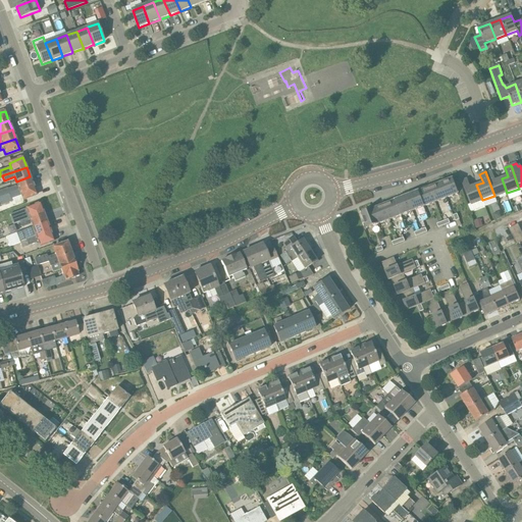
[(494,196),(496,198),(507,193),(502,178),(496,180),(492,172),(486,174),(494,196)]
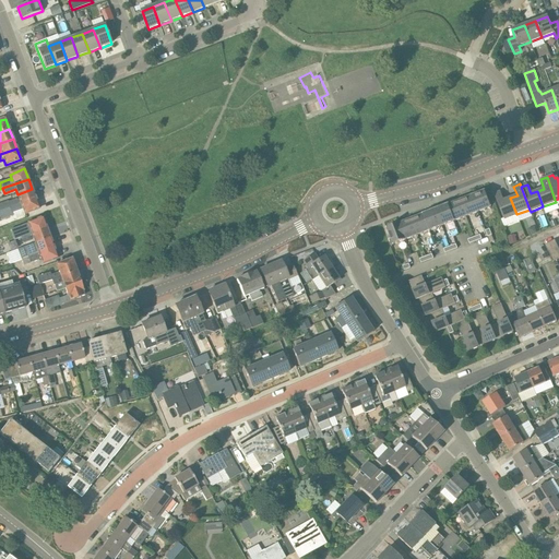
[(0,211),(35,199),(32,189),(18,194),(19,200),(16,199),(8,202),(8,201),(2,203),(0,203),(0,211)]
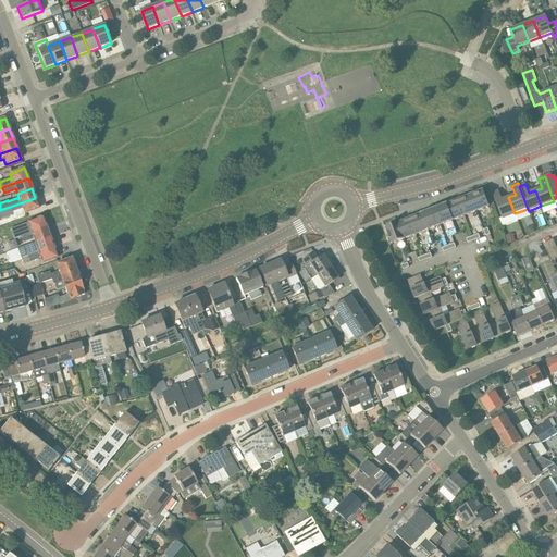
[(470,196),(477,211),(489,207),(483,190),(470,196)]
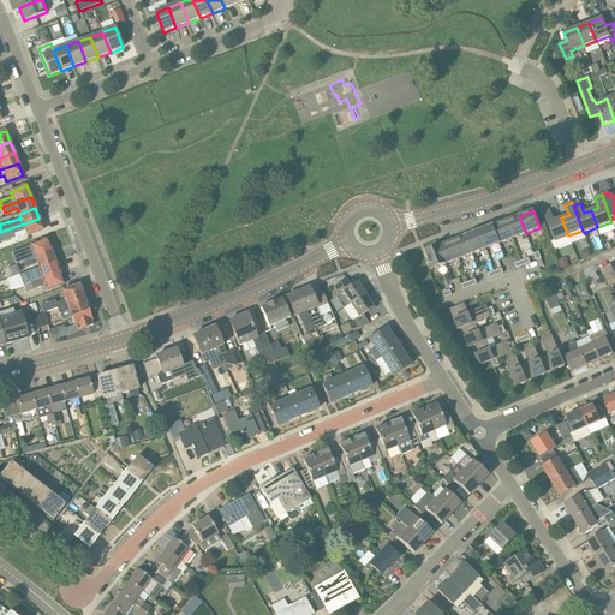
[(554,240),(568,236),(561,218),(554,221),(550,210),(543,214),(554,240)]
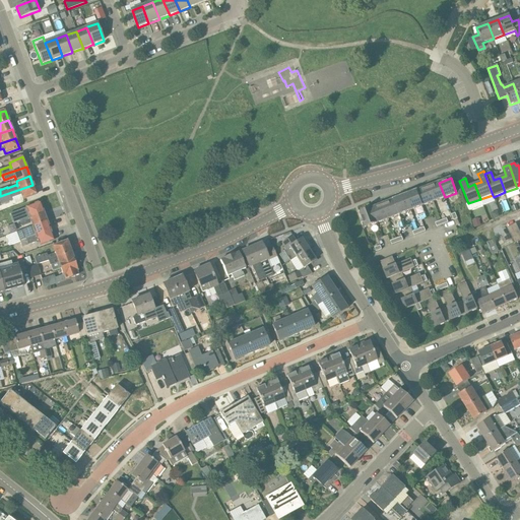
[(434,201),(445,197),(439,183),(428,187),(434,201)]
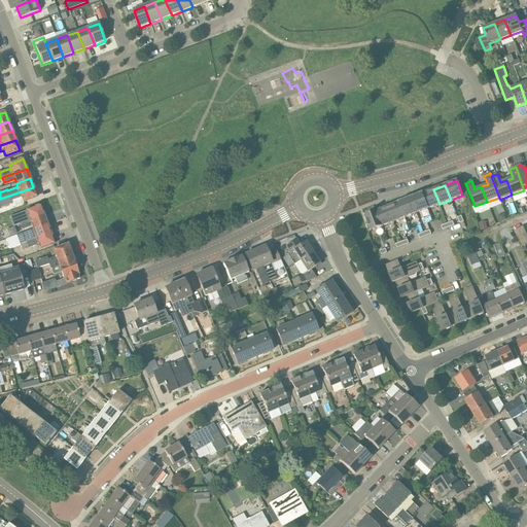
[(14,200),(22,198),(23,202),(37,197),(33,187),(0,199),(0,208),(11,204),(10,201),(14,200)]
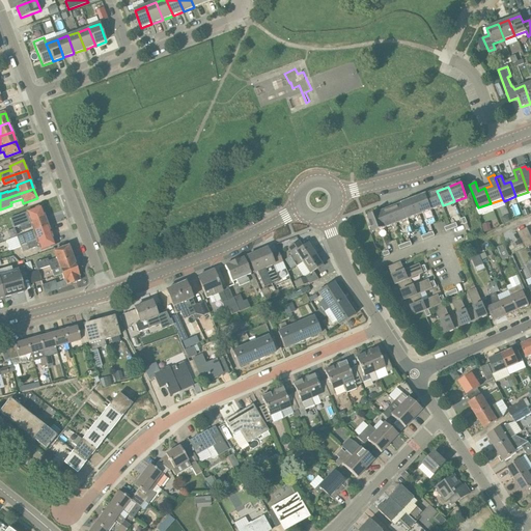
[(431,210),(443,205),(437,191),(425,195),(431,210)]
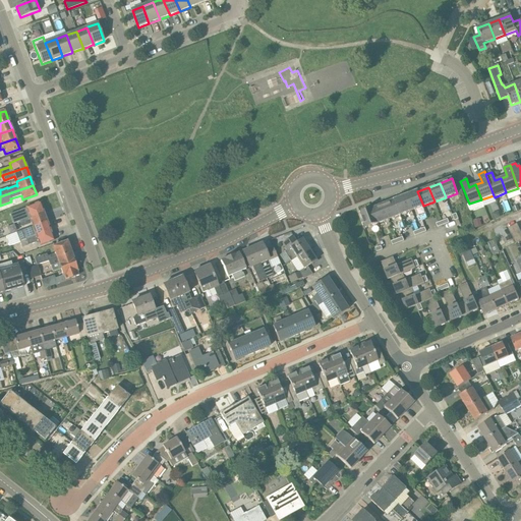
[(423,207),(423,206),(417,191),(406,195),(411,211),(423,207)]
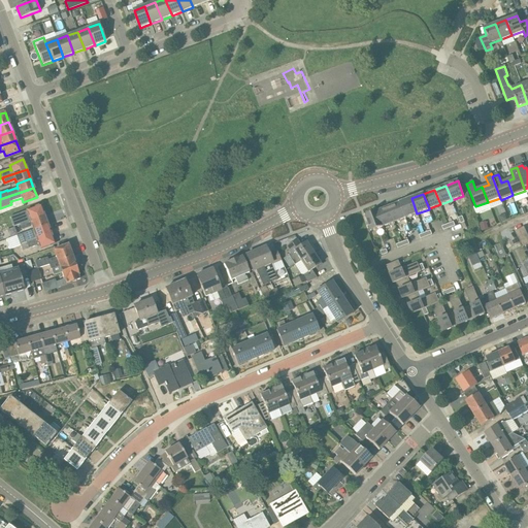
[(405,218),(417,213),(411,198),(399,203),(405,218)]
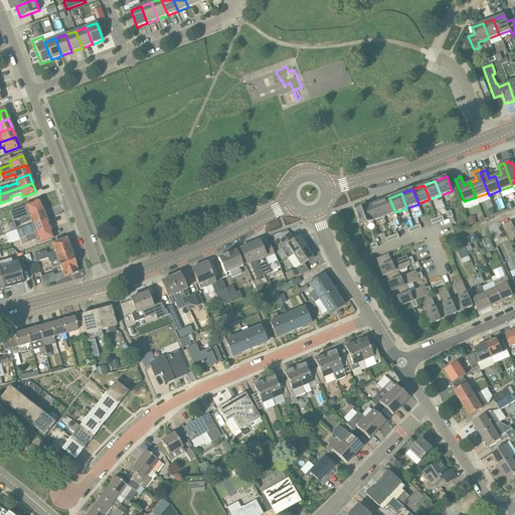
[(384,216),(395,212),(389,198),(379,202),(384,216)]
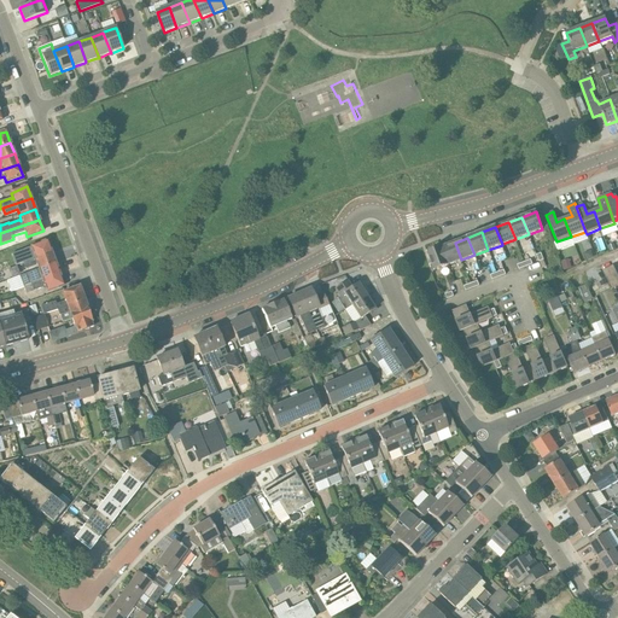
[(30,252),(21,257),(24,263),(52,252),(47,242),(30,248),(34,256),(30,252)]
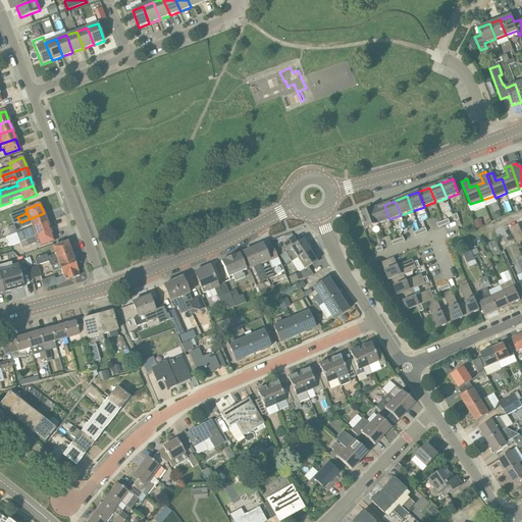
[(379,223),(389,219),(384,205),(373,209),(379,223)]
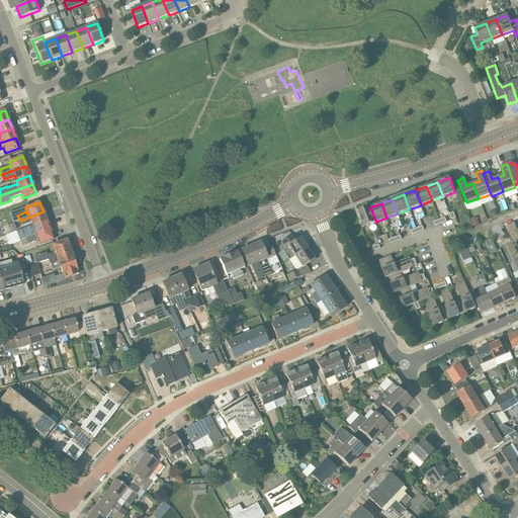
[(376,222),(370,207),(358,211),(362,222),(360,223),(362,229),(363,229),(363,228),(376,223),(376,222)]
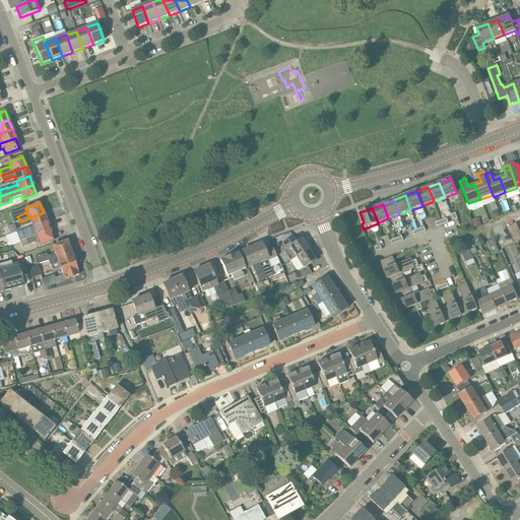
[(491,213),(494,219),(500,216),(497,210),(491,213)]
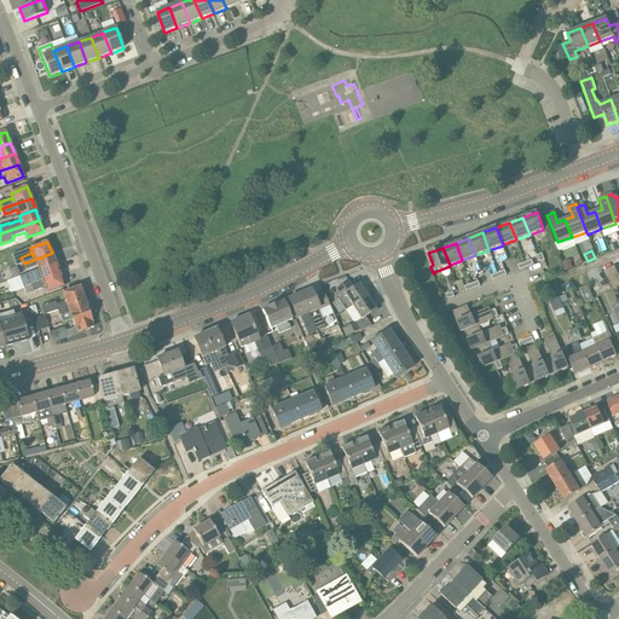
[(39,270),(56,264),(52,253),(24,264),(25,270),(35,266),(36,262),(39,270)]
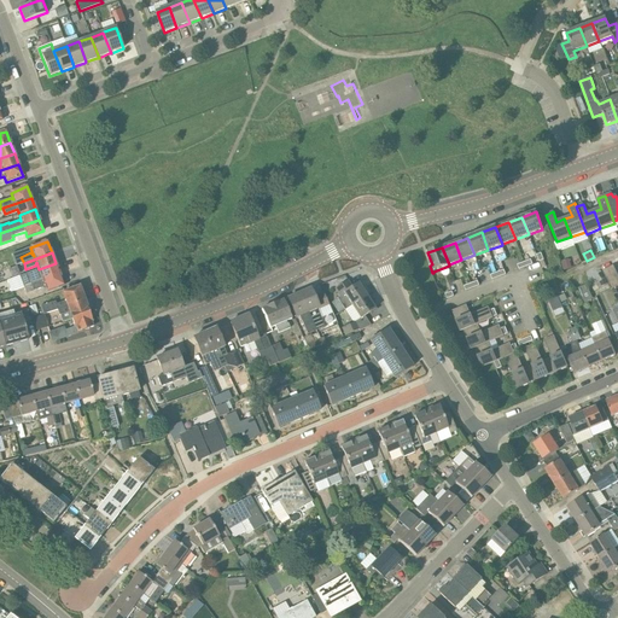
[(560,262),(564,270),(571,268),(567,258),(560,262)]
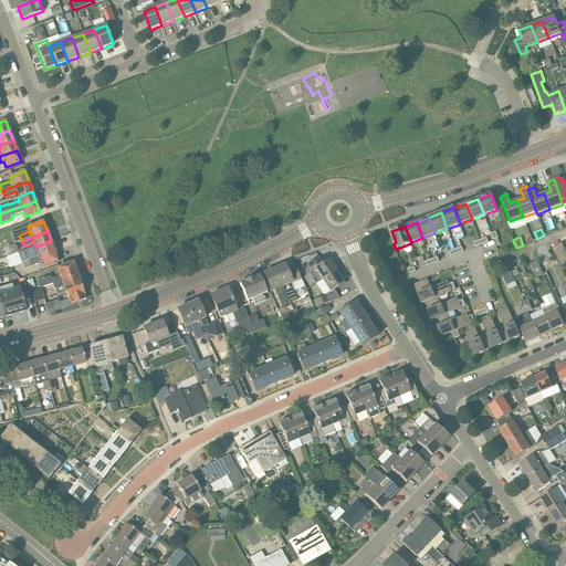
[(35,247),(18,253),(22,263),(29,261),(54,251),(51,241),(35,247)]
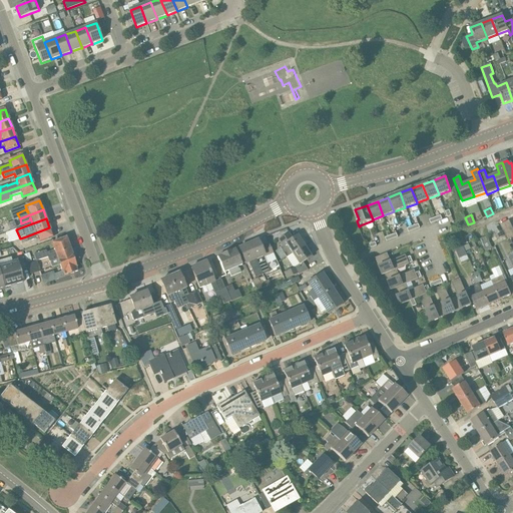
[(500,224),(507,239),(512,236),(512,229),(508,220),(500,224)]
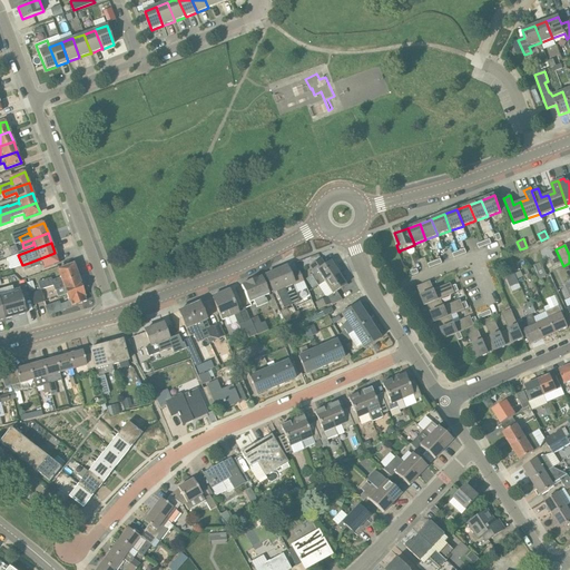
[(41,262),(43,269),(59,264),(55,253),(29,263),(22,265),(25,272),(31,268),(40,265),(41,262)]
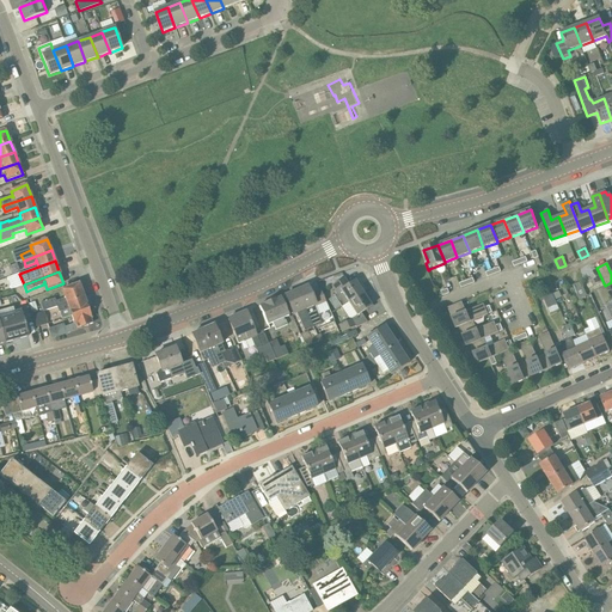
[(348,303),(363,293),(354,281),(348,285),(344,277),(331,286),(337,294),(334,295),(341,307),(348,303)]
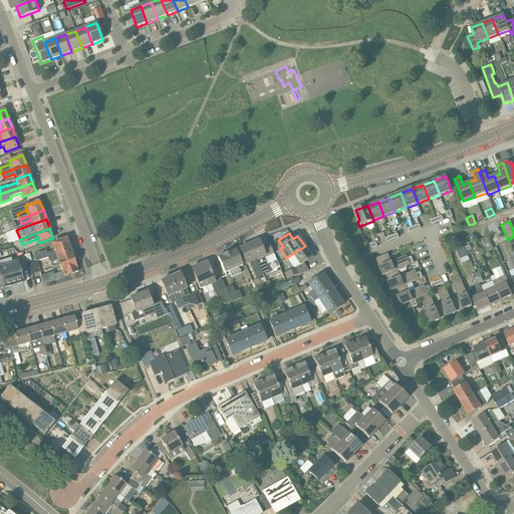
[(481,240),(486,252),(492,249),(487,237),(481,240)]
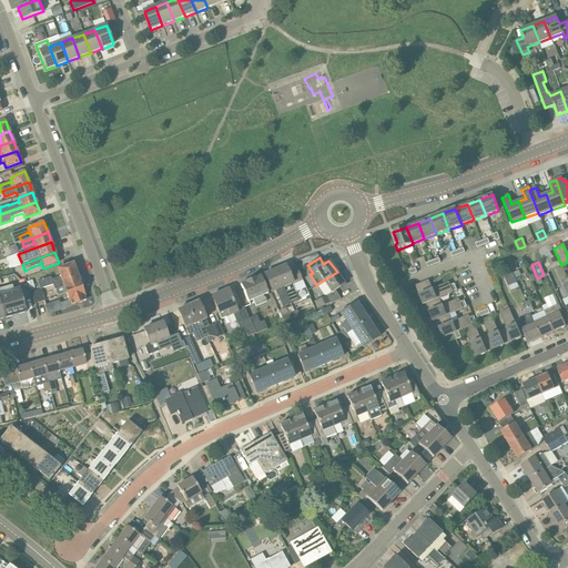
[(52,285),(53,285),(78,276),(73,264),(57,270),(59,276),(51,280),(51,277),(38,281),(39,290),(52,285)]
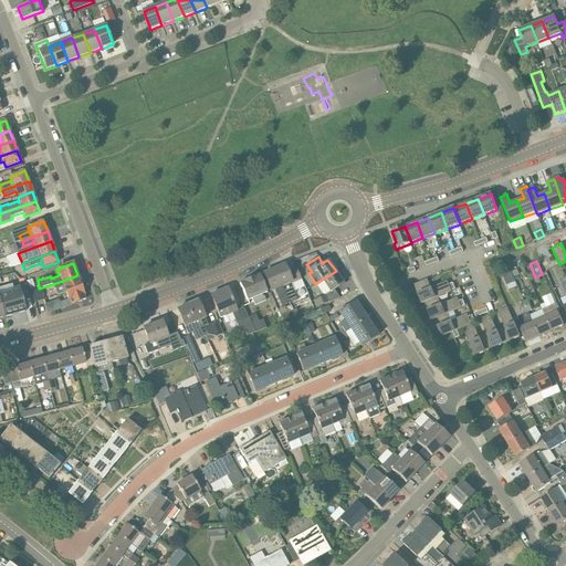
[(290,283),(301,279),(296,269),(287,272),(284,265),(274,270),(281,286),(282,286),(290,303),(296,300),(290,283)]
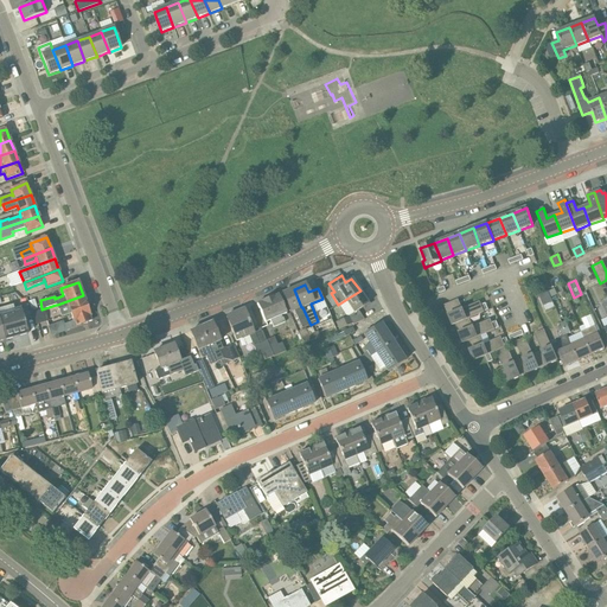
[(301,328),(311,325),(302,307),(301,307),(294,289),(282,294),(291,312),(294,311),(301,328)]
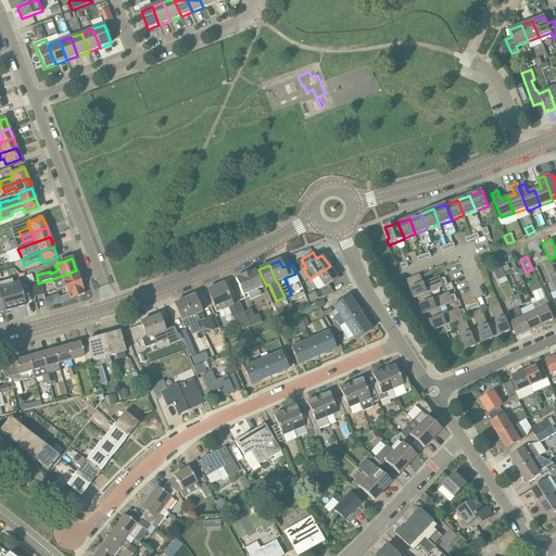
[(492,268),(497,280),(506,277),(504,273),(502,267),(501,265),(492,268)]
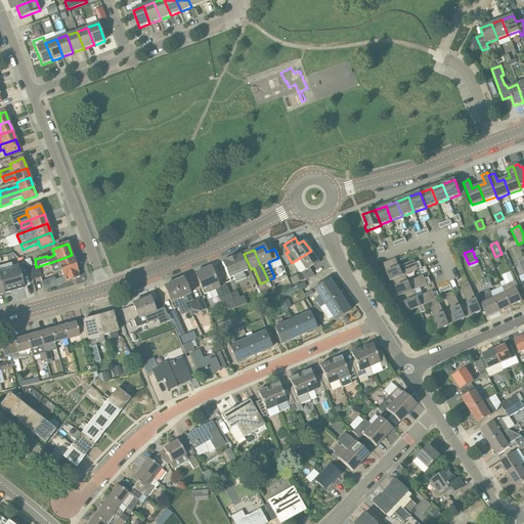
[(305,271),(302,273),(304,279),(305,280),(314,275),(309,268),(318,262),(311,251),(298,259),(305,270),(305,271)]
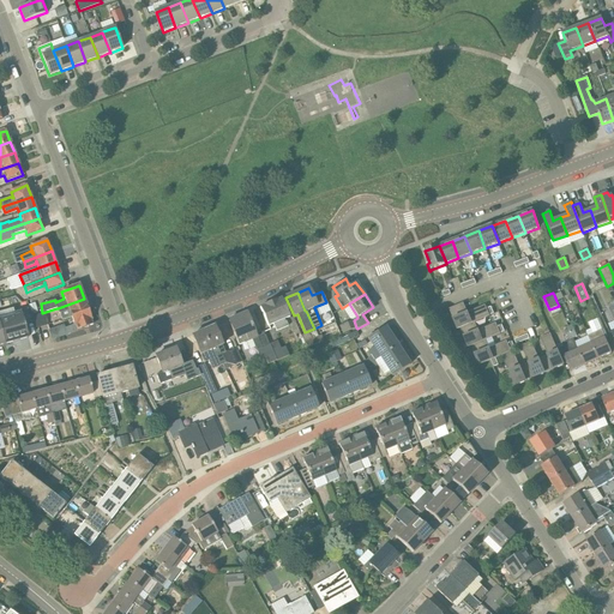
[(71,318),(89,311),(84,299),(58,308),(62,321),(71,318)]
